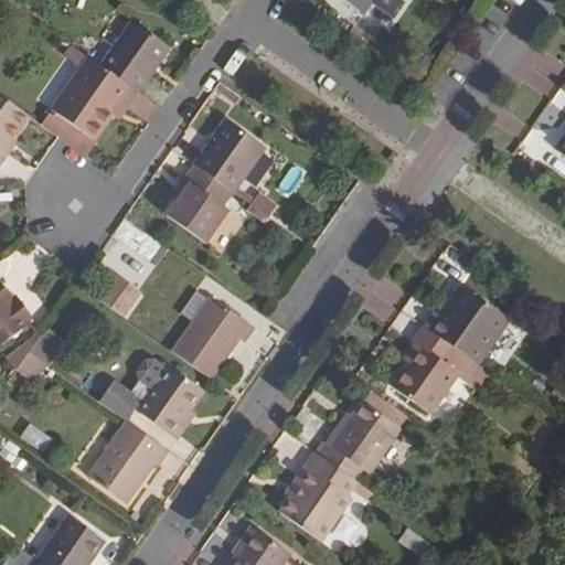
[(384,28),(403,2),(404,0),(341,0),(364,16),(384,28)]
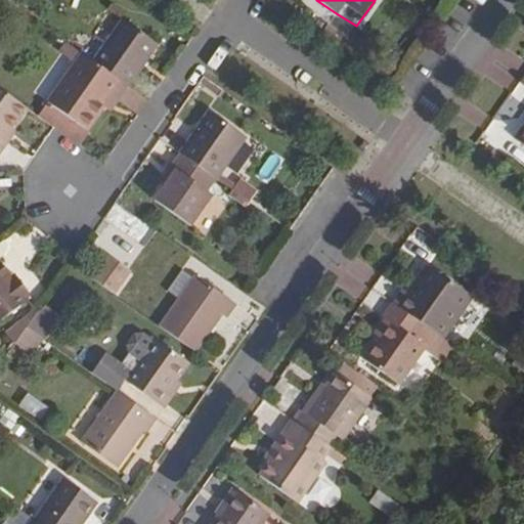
[(158,45),(123,20),(93,61),(128,85),(158,45)]
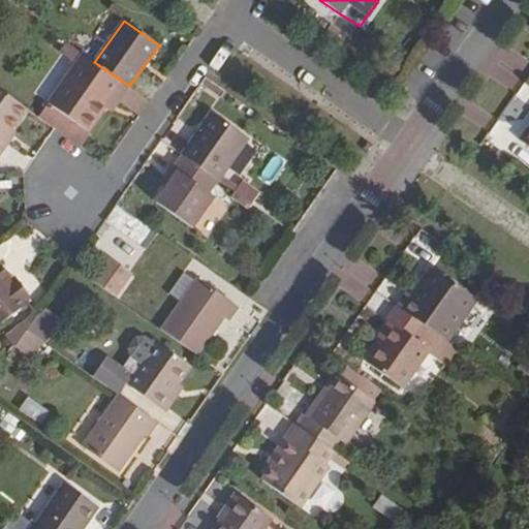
[(78,146),(89,130),(105,107),(103,106),(113,93),(120,99),(129,86),(94,62),(66,42),(58,55),(75,67),(49,104),(39,119),(55,129),(78,146)]
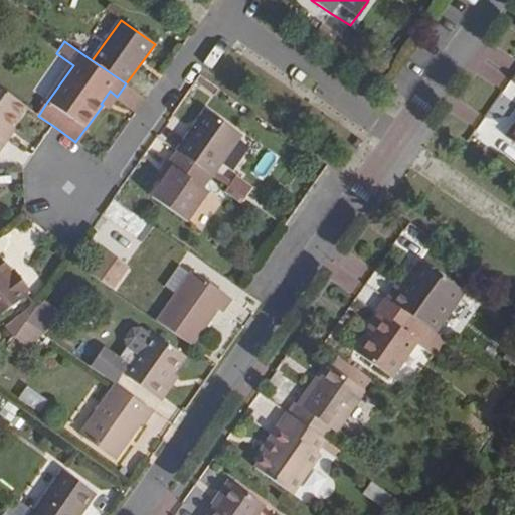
[(147,99),(126,83),(117,97),(115,100),(135,115),(147,99)]
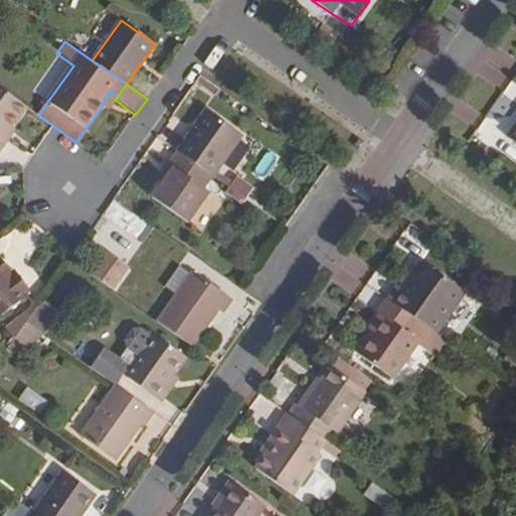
[(0,149),(4,144),(1,141),(12,127),(27,108),(0,88),(0,149)]
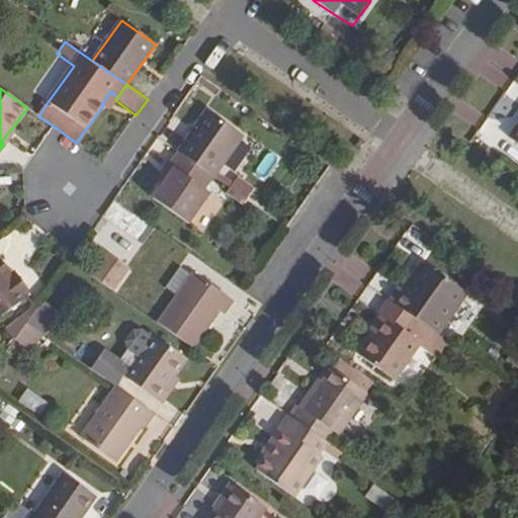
[(117,97),(110,91),(101,104),(103,105),(109,109),(115,100),(117,97)]
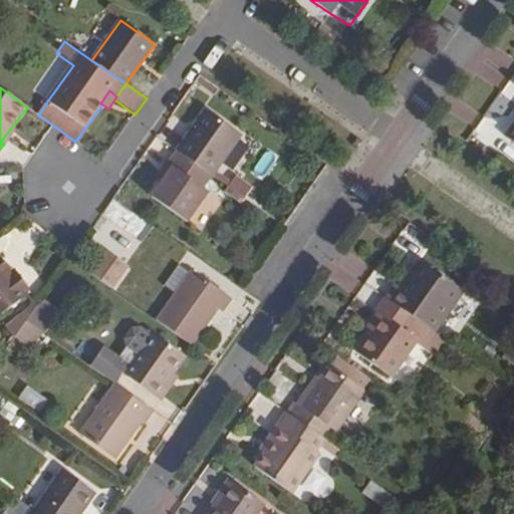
[(206,109),(177,151),(213,176),(216,171),(241,135),(206,109)]
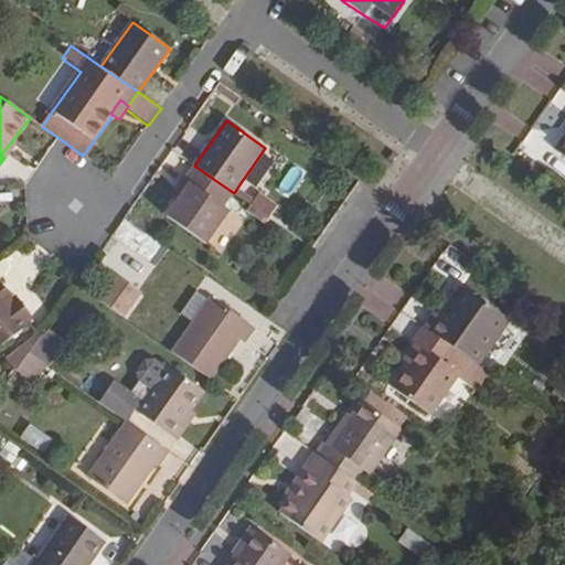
[(17,141),(13,139),(1,155),(4,158),(17,141)]
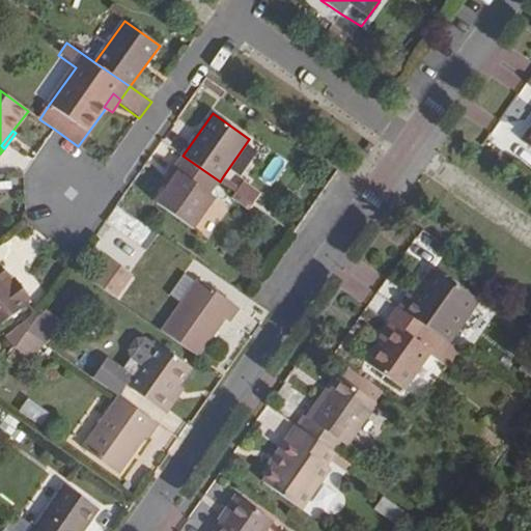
[(215,198),(211,195),(220,182),(183,156),(174,169),(179,172),(170,187),(158,204),(193,229),(215,198)]
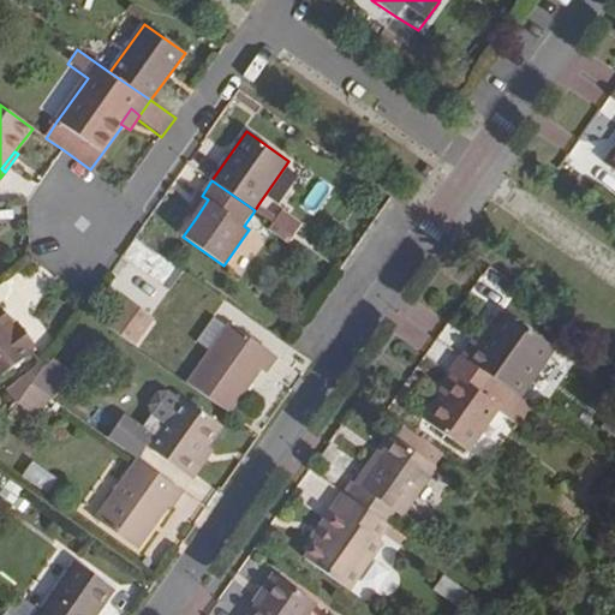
[(208,199),(202,196),(190,210),(197,216),(208,199)]
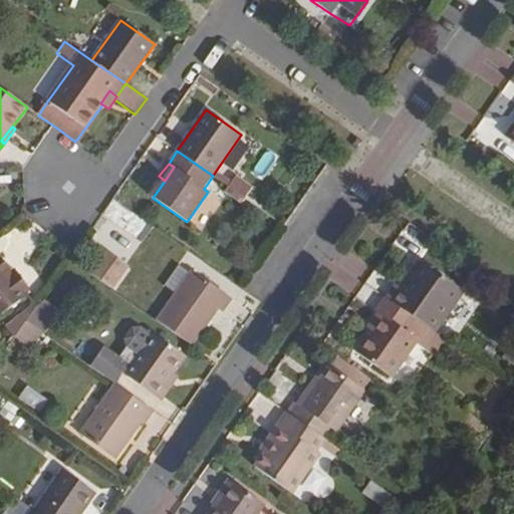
[(228,187),(244,198),(252,187),(235,175),(231,182),(216,171),(213,176),(228,187)]
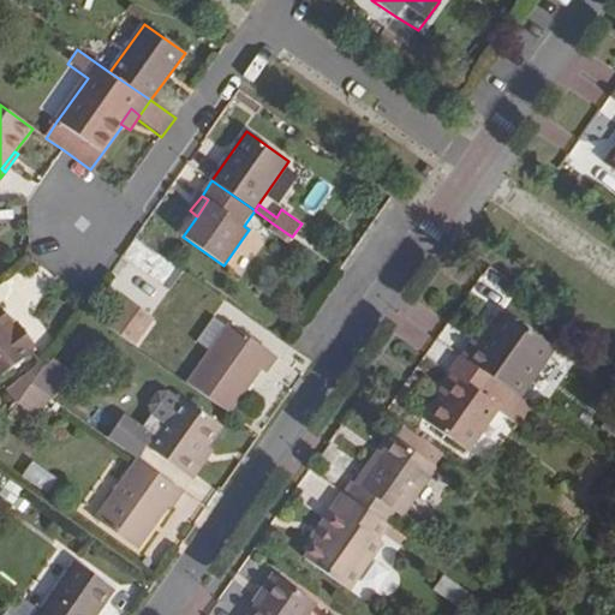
[(287,244),(292,237),(273,224),(267,231),(287,244)]
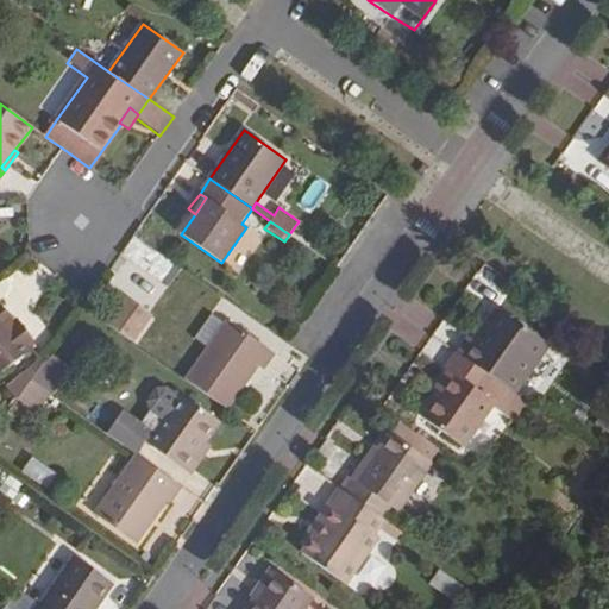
[(105,286),(96,297),(112,309),(105,322),(135,343),(152,316),(124,295),(121,297),(105,286)]
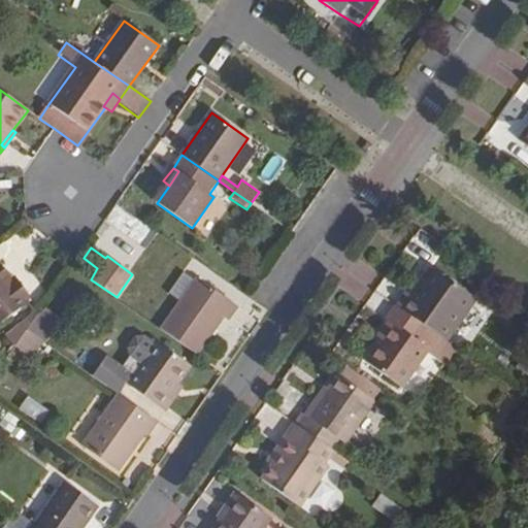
[(14,274),(9,277),(0,263),(0,324),(29,303),(28,301),(31,298),(14,274)]
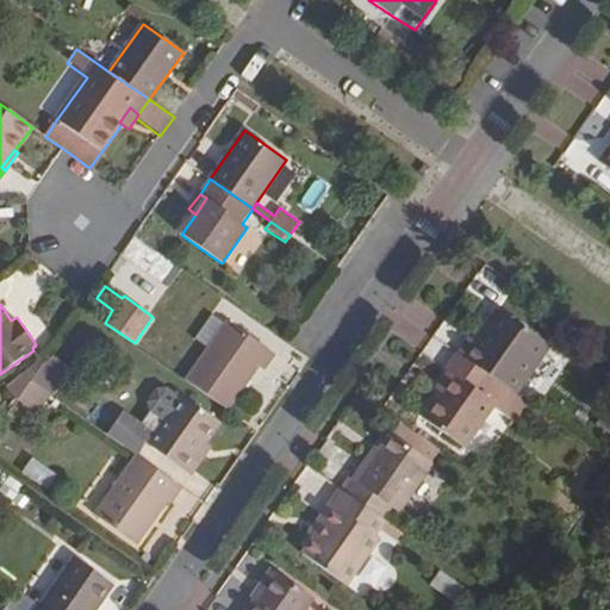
[(470,340),(458,356),(504,387),(510,392),(516,396),(551,347),(497,310),(474,343),(470,340)]
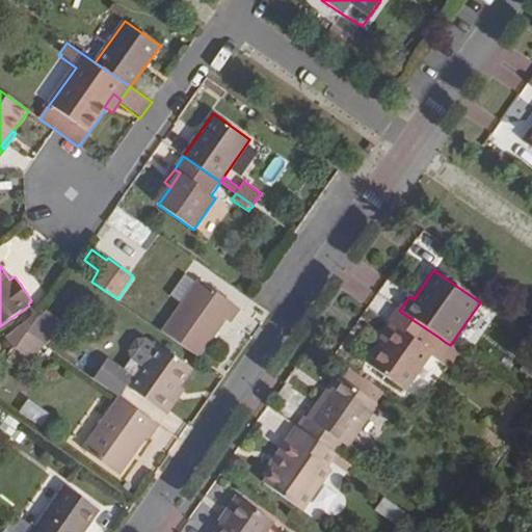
[(181,304),(162,331),(200,357),(227,320),(231,323),(240,310),(198,280),(196,284),(184,274),(169,296),(181,304)]
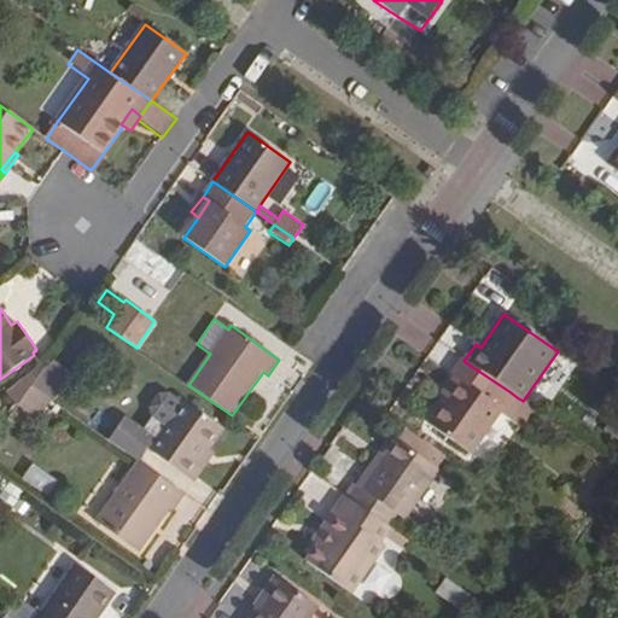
[(429,424),(470,454),(501,413),(505,407),(502,406),(511,392),(464,361),(454,375),(460,380),(447,398),(429,424)]
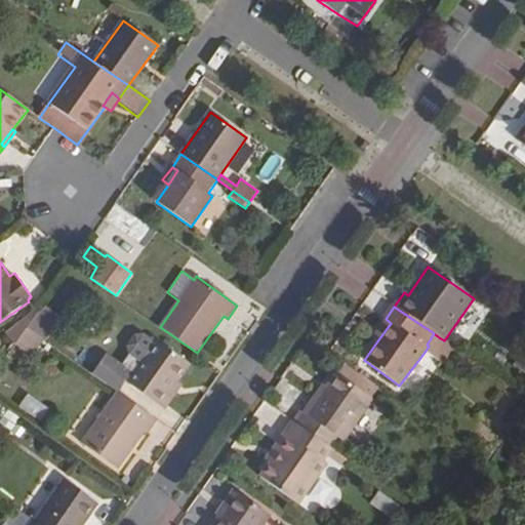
[(32,310),(21,320),(27,328),(36,315),(32,310)]
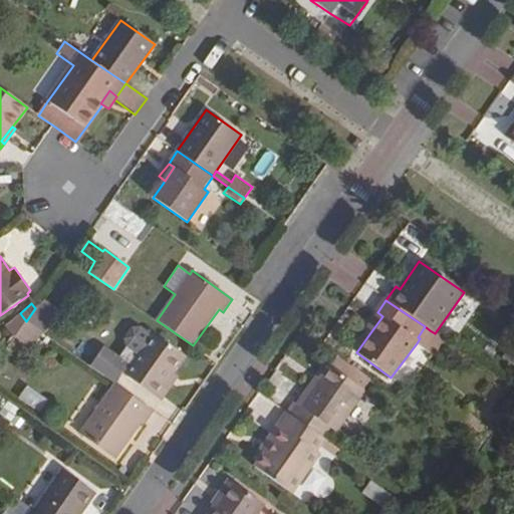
[(35,308),(26,321),(39,330),(43,332),(51,320),(35,308)]
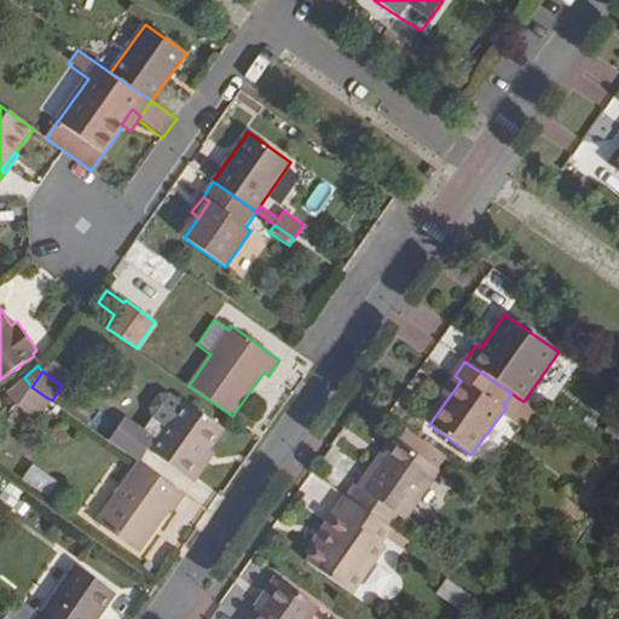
[(461,381),(455,376),(441,394),(447,399),(461,381)]
